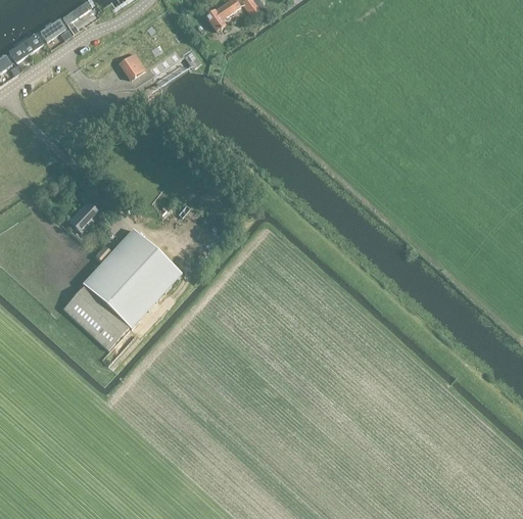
[(73,0),(58,10),(70,31),(102,7),(96,0),(73,0)]
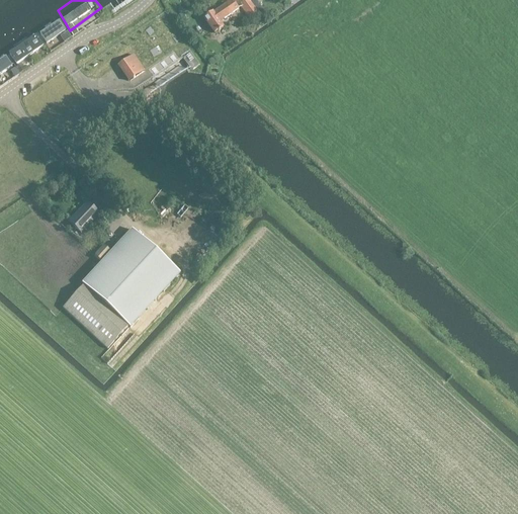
[(216,21),(238,5),(234,0),(228,0),(212,10),(212,9),(204,15),(214,30),(220,26),(216,21)]
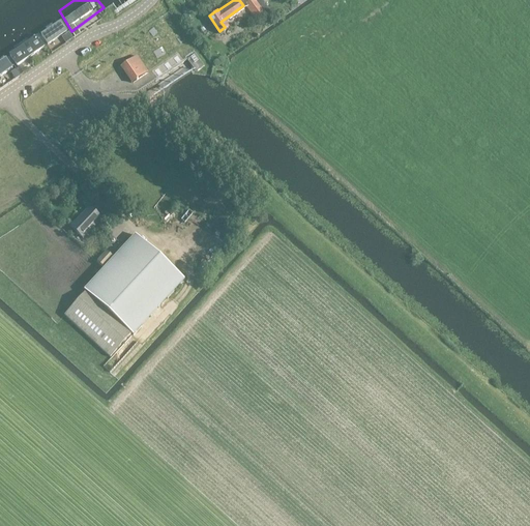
[(246,0),(245,1),(255,16),(262,10),(263,12),(268,9),(262,0),(246,0)]
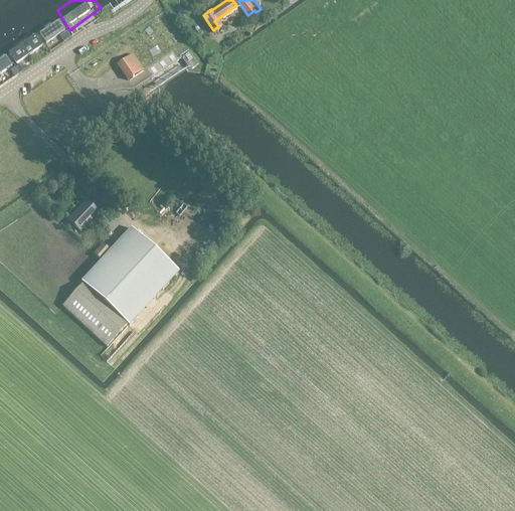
[(37,25),(48,43),(69,30),(56,12),(37,25)]
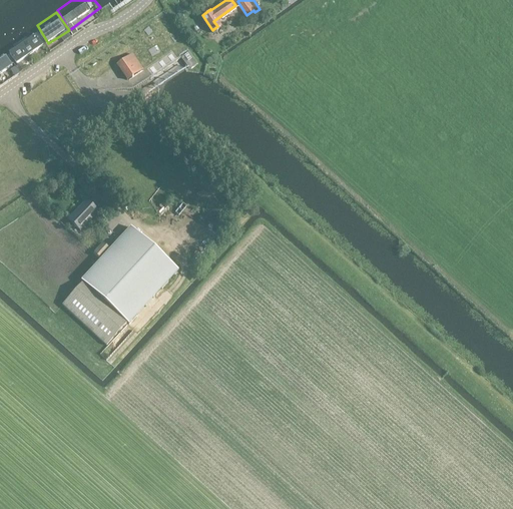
[(5,46),(16,63),(47,42),(36,26),(5,46)]
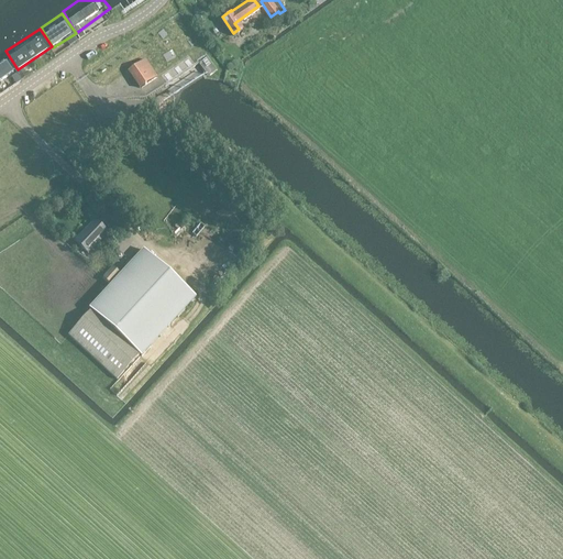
[(0,58),(0,80),(17,69),(7,55),(0,58)]
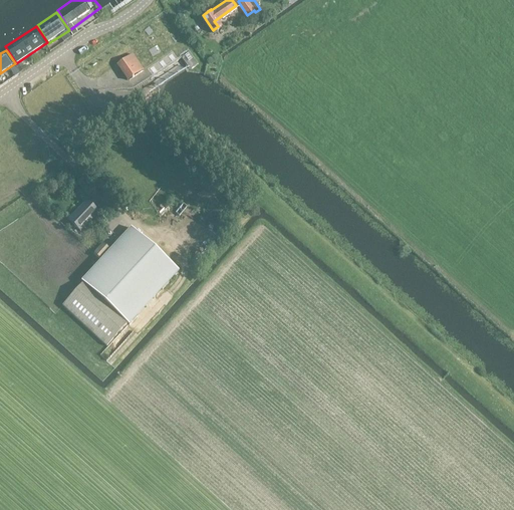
[(133,51),(118,61),(129,77),(144,67),(133,51)]
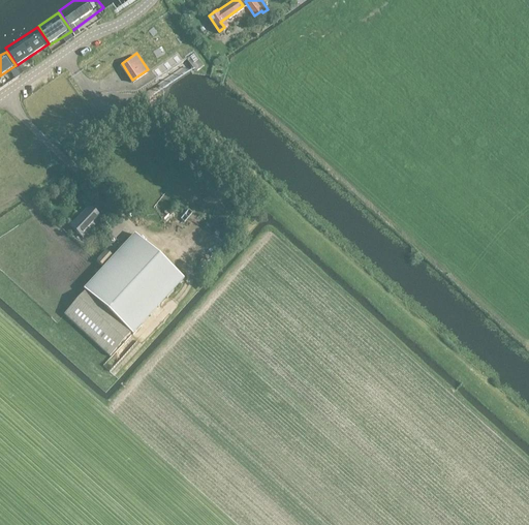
[(82,235),(100,215),(89,204),(70,223),(82,235)]
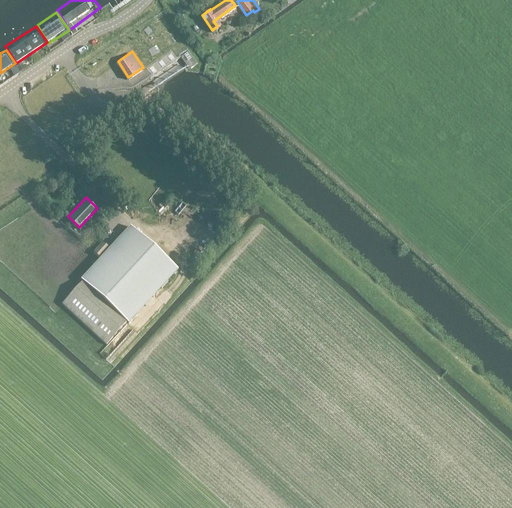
[(83,279),(62,302),(106,342),(127,320),(128,320),(177,270),(130,225),(110,246),(100,255),(80,276),(82,279),(83,279)]
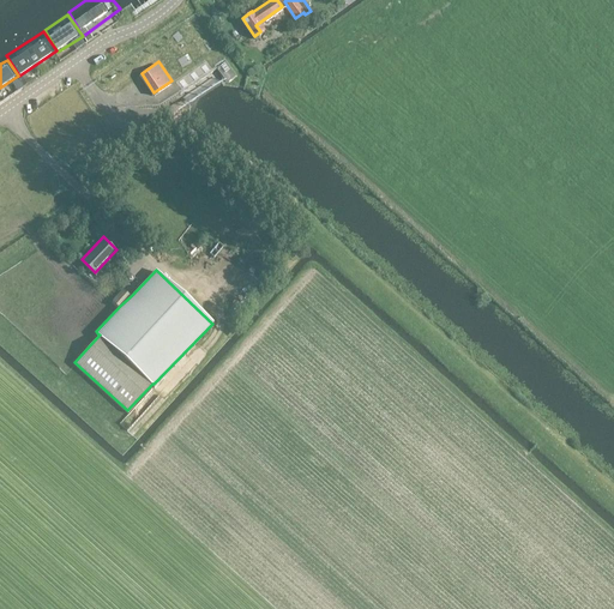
[(122,285),(112,297),(120,306),(132,295),(122,285)]
